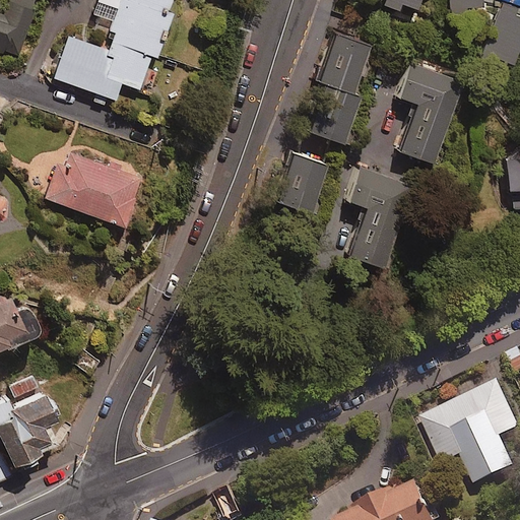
[(15,56),(34,0),(2,0),(0,8),(0,54),(2,55),(3,52),(15,56)]
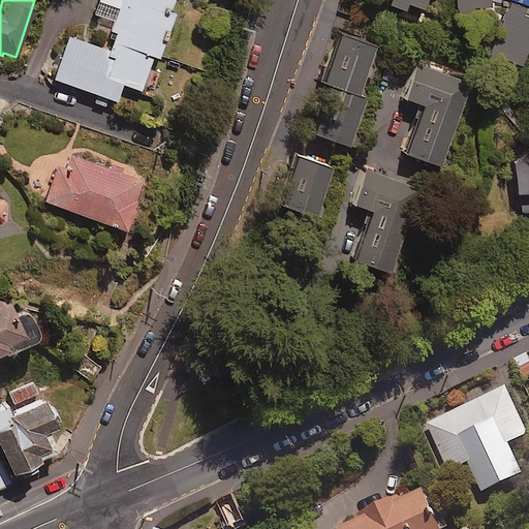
[(175,0),(99,0),(93,18),(115,25),(111,34),(115,36),(110,53),(68,38),(54,82),(117,103),(122,87),(142,93),(153,60),(159,62),(175,17),(169,14),(175,0)]
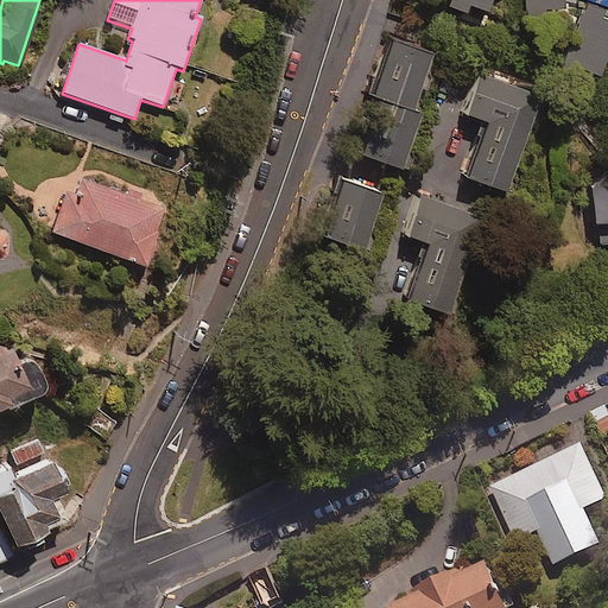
[(494,0),(466,0),(464,7),(489,16),(494,0)]
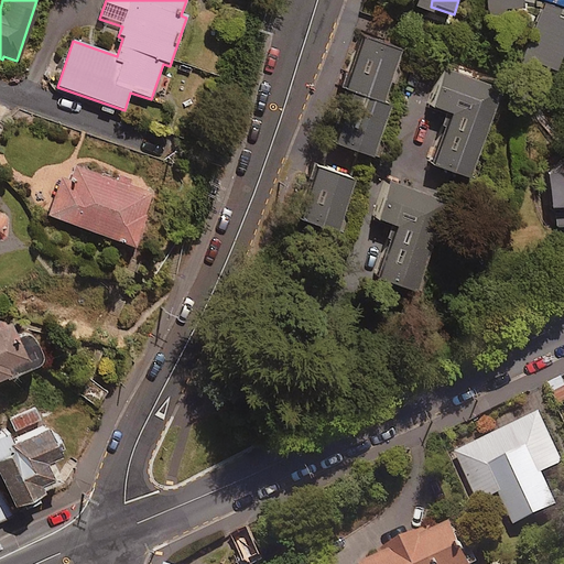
[(487,0),(487,11),(522,11),(522,0),(487,0)]
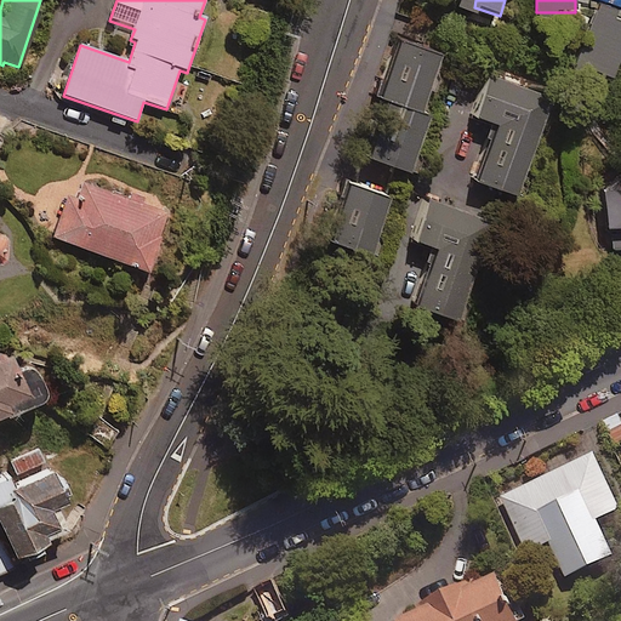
[(614,83),(620,63),(620,27),(614,24),(617,13),(599,7),(576,69),(614,83)]
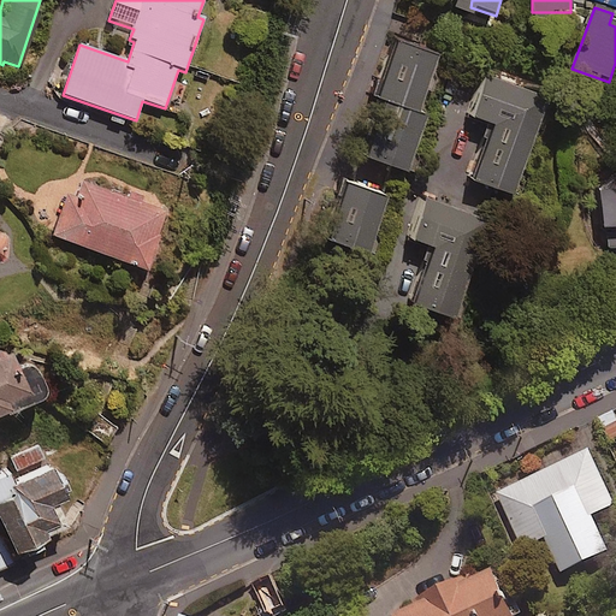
[(440,57),(396,40),(374,100),(383,104),(363,160),(408,176),(428,119),(419,116),(440,57)]
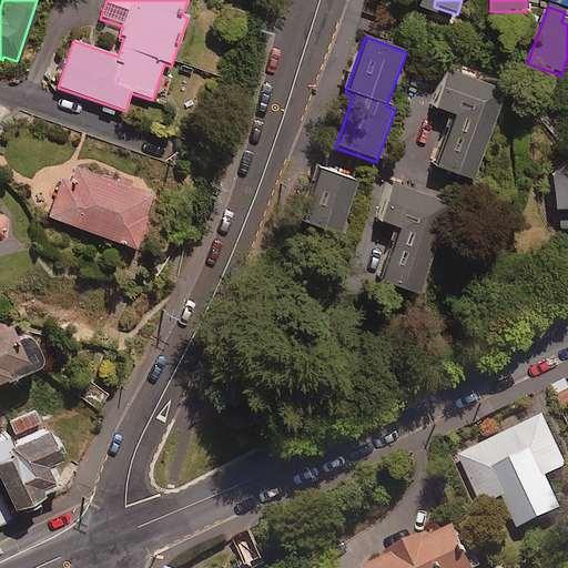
[(501,90),(444,71),(432,108),(448,113),(429,168),(470,181),(501,90)]
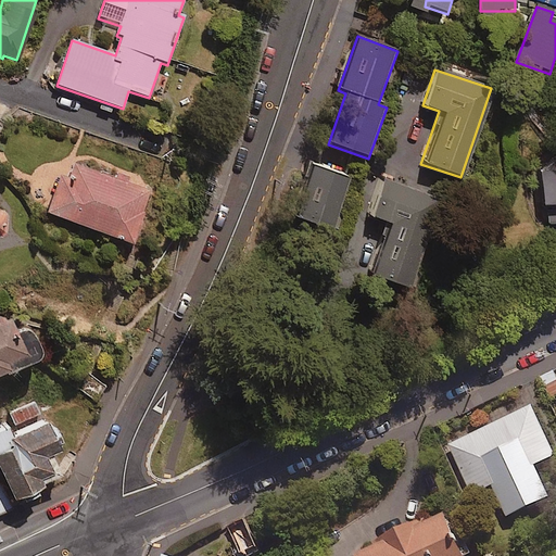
[(555,154),(541,167),(542,207),(547,207),(548,224),(555,223),(555,154)]
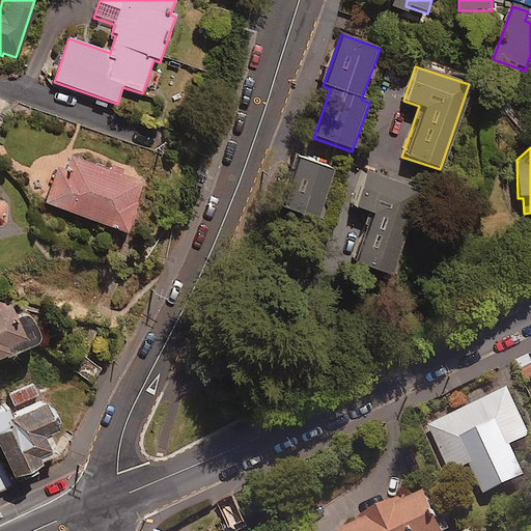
[(61,154),(43,202),(127,233),(145,186),(61,154)]
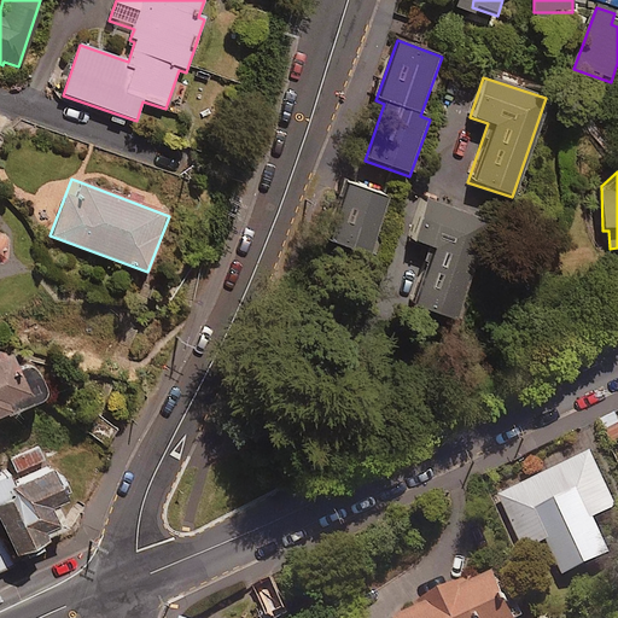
[(389,202),(344,187),(326,245),(369,258),(389,202)]
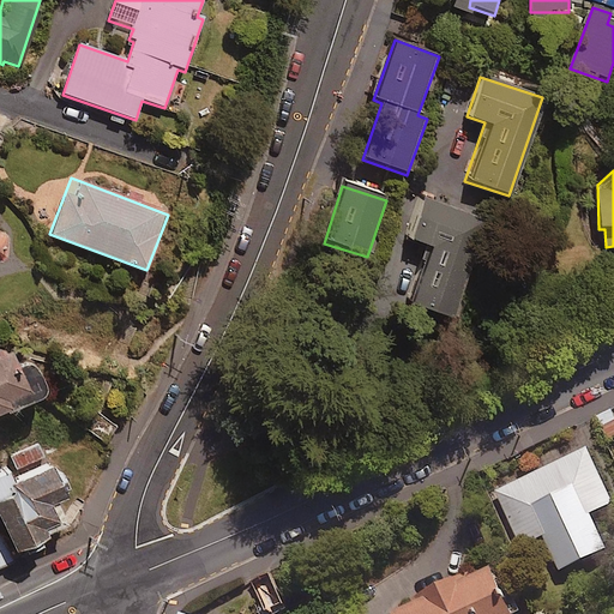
[(485,222),(421,198),(405,239),(425,246),(404,302),(447,319),(485,222)]
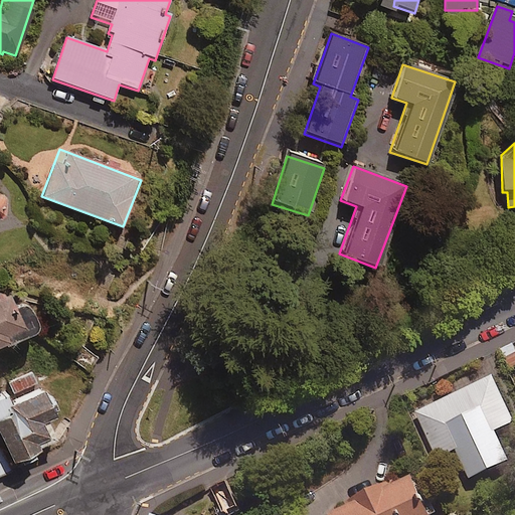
[(0,295),(0,349),(38,334),(25,303),(15,307),(9,292),(0,295)]
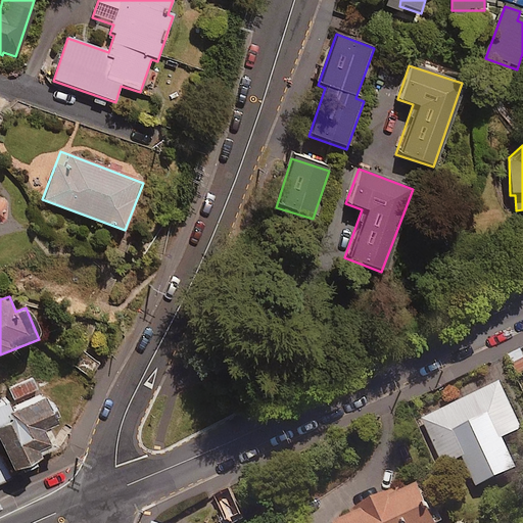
[(522,368),(522,350),(521,347),(509,352),(517,371),(522,368)]
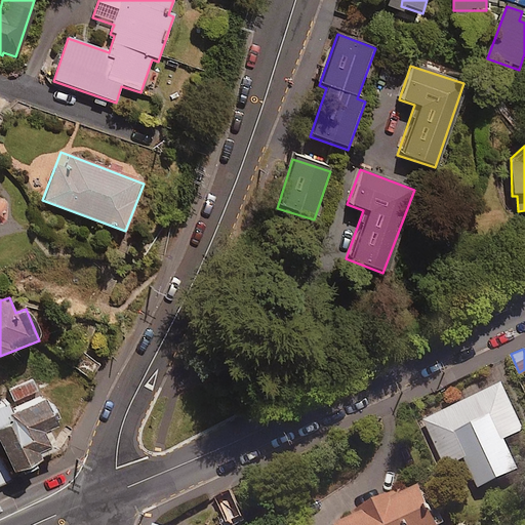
[(523,428),(500,380),(421,418),(442,459),(461,450),(478,484),(517,466),(503,437),(523,428)]
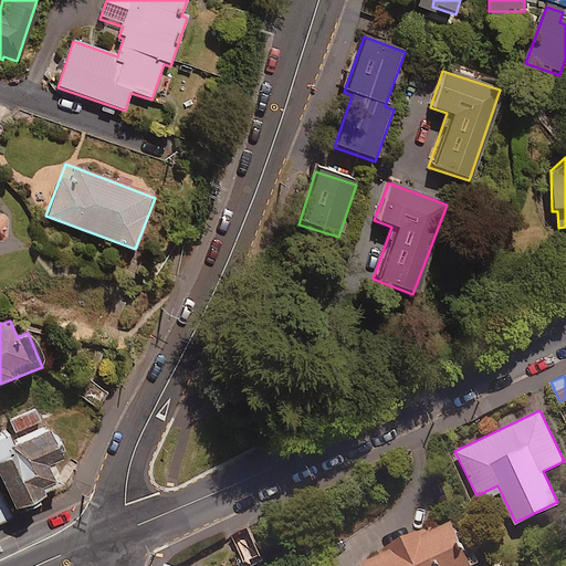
[(0,481),(12,514),(45,502),(43,495),(61,489),(53,467),(63,462),(52,433),(11,448),(8,439),(0,441),(0,481)]
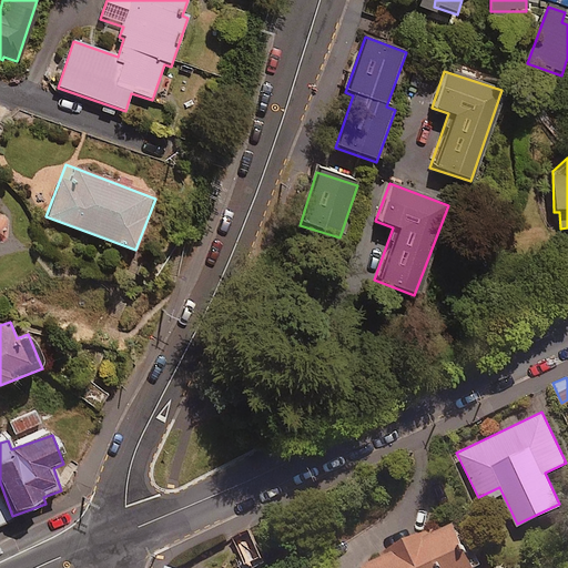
[(474,567),(452,518),(359,559),(364,567),(474,567)]
